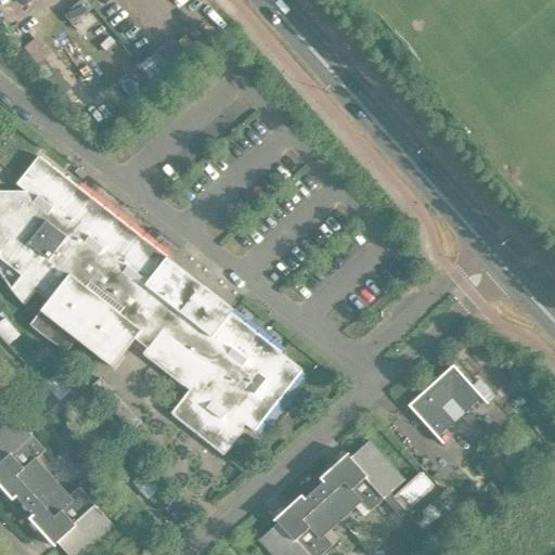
[(92,9),(85,0),(82,0),(64,16),(73,26),(92,9)]
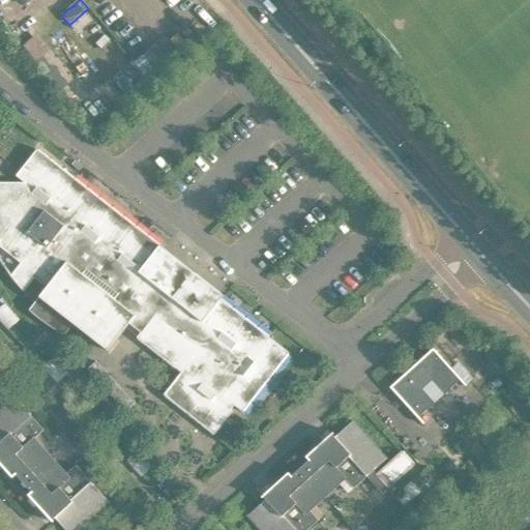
[(223,295),(36,148),(9,182),(0,181),(0,246),(20,263),(10,274),(8,271),(7,272),(10,277),(15,282),(19,287),(23,291),(33,277),(46,287),(28,310),(33,315),(39,319),(45,323),(51,327),(57,331),(63,334),(72,323),(107,350),(128,323),(140,331),(136,337),(180,372),(163,394),(213,434),(232,411),(230,409),(233,405),(241,411),(288,352),(219,299),(223,295)]
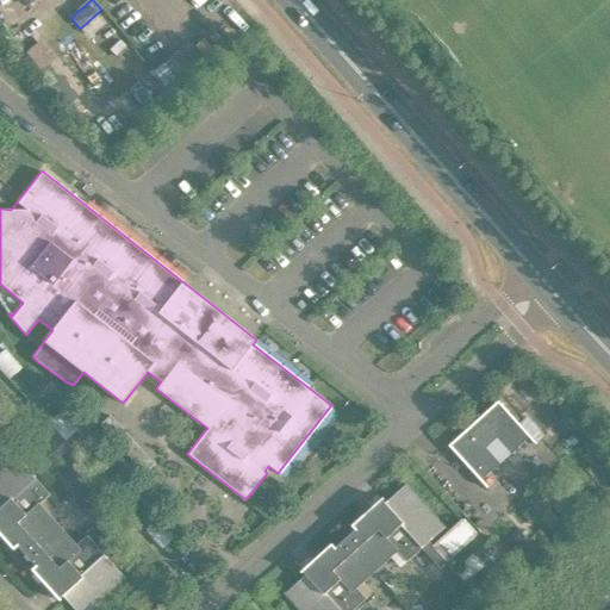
[(497,400),(483,415),(448,446),(486,487),(487,486),(480,479),(500,462),(486,447),(496,439),(509,454),(528,437),(535,443),(497,400)]
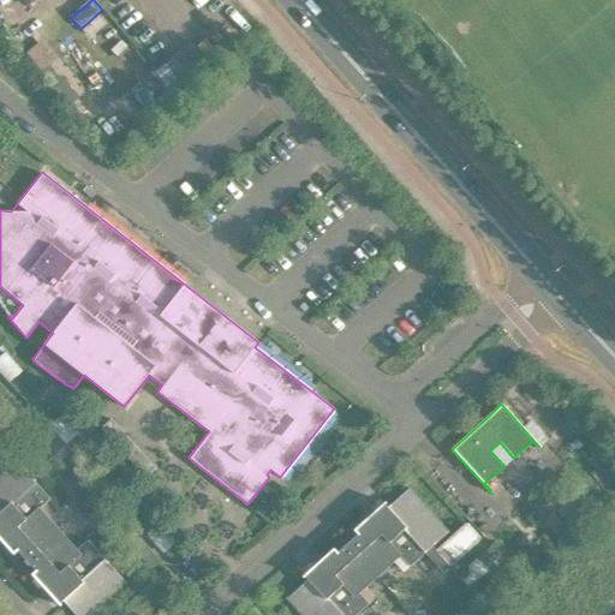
[(0,539),(60,605),(61,604),(59,603),(63,601),(76,614),(87,614),(107,597),(124,583),(125,584),(126,583),(87,539),(75,550),(37,509),(49,499),(15,459),(13,460),(15,461),(0,473),(0,539)]
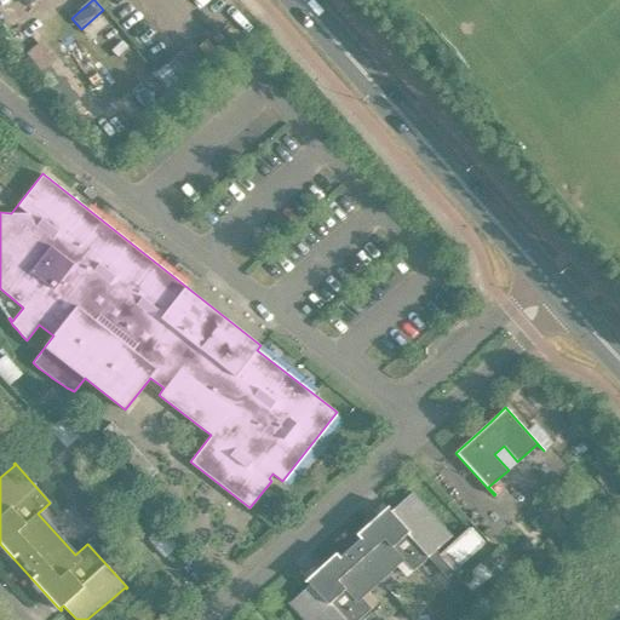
[(413,493),(412,492),(390,511),(388,507),(389,506),(388,505),(356,534),(304,581),(305,583),(306,581),(310,584),(288,603),(288,604),(290,603),(304,619),(357,619),(371,608),(360,596),(401,558),(413,570),(452,535),(451,534),(449,535),(412,493),(413,493)]
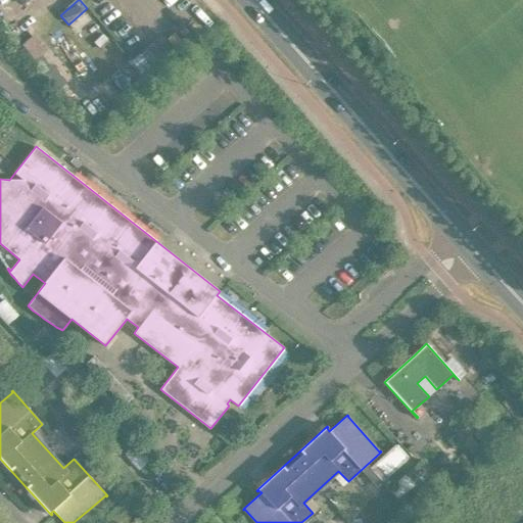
[(385,479),(410,454),(396,441),(372,467),(385,479)]
